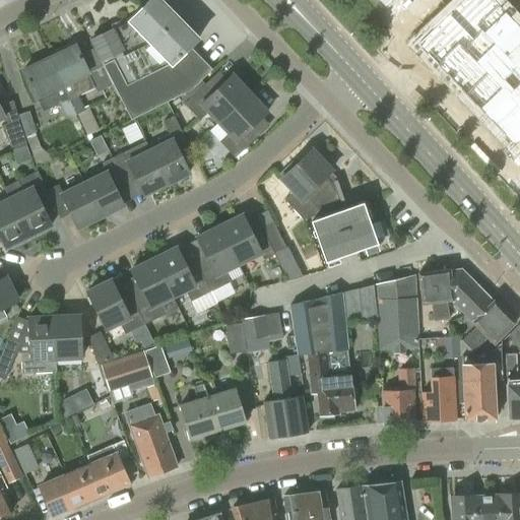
[(190,48),(198,40),(159,0),(151,0),(130,21),(90,41),(130,121),(192,91),(211,70),(190,48)]
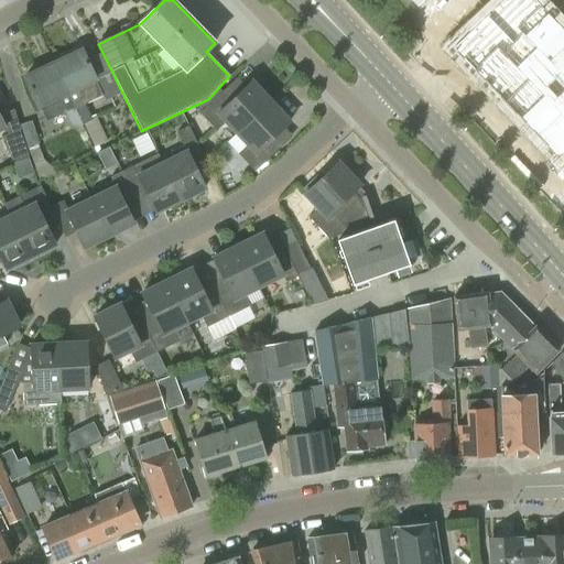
[(551,0),(488,64),(563,143),(563,10),(553,0),(551,0)]
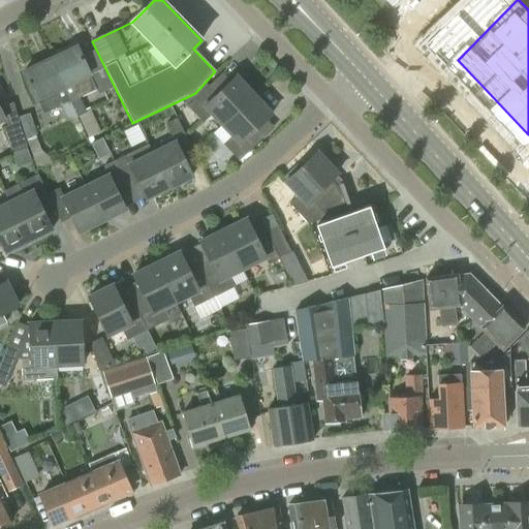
[(50,60),(75,114),(85,110),(79,97),(95,90),(89,75),(75,48),(50,60)]
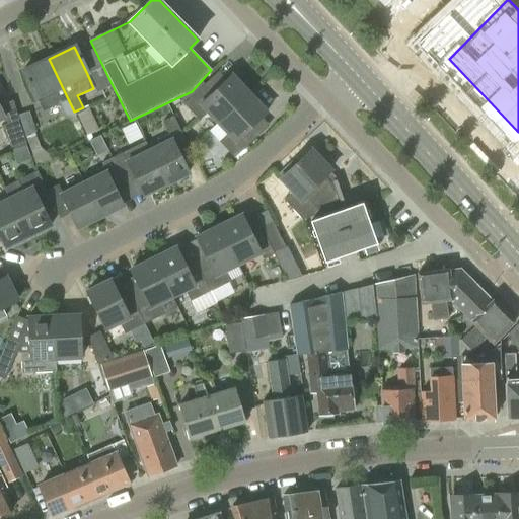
[(71,123),(78,120),(74,112),(49,59),(23,71),(43,113),(60,104),(67,120),(69,119),(71,123)]
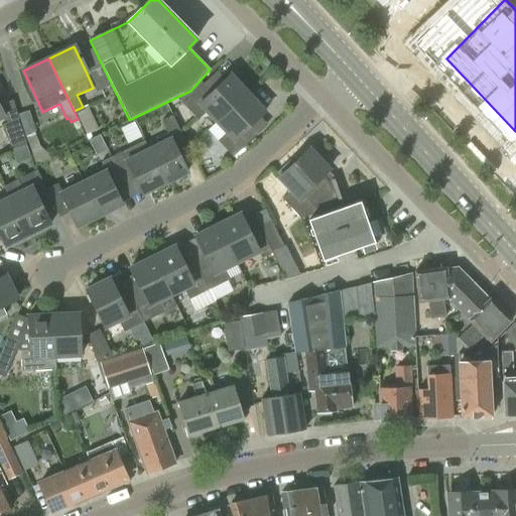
[(103,67),(87,74),(93,88),(95,92),(111,84),(103,67)]
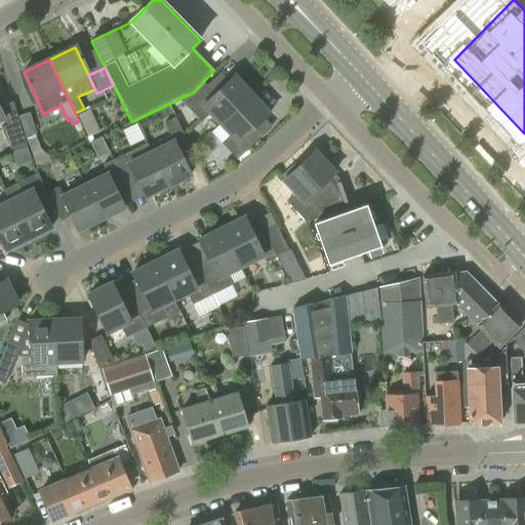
[(210,113),(220,124),(252,95),(234,76),(216,93),(208,84),(186,106),(201,122),(210,113)]
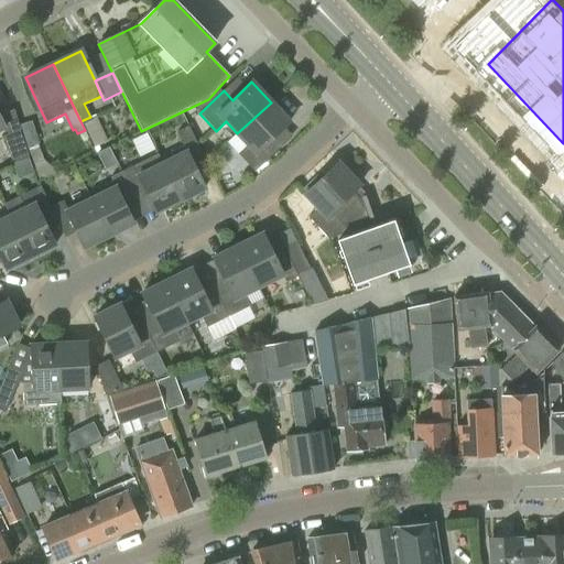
[(271,102),(237,133),(248,145),(238,154),(255,172),(279,149),(270,140),(289,122),(271,102)]
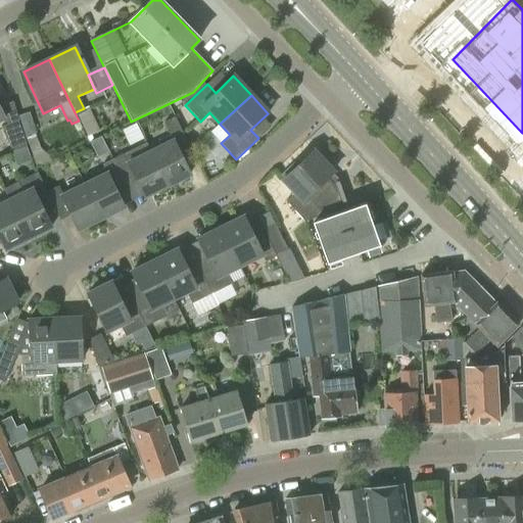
[(75,112),(79,121),(87,138),(99,131),(88,106),(84,108),(75,112)]
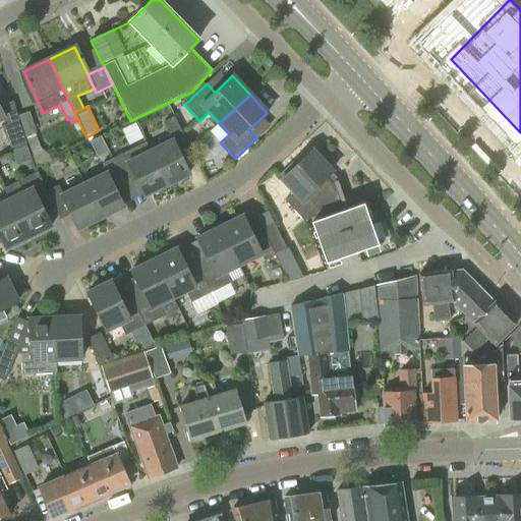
[(18,116),(36,167),(51,161),(49,155),(40,149),(35,133),(37,132),(30,112),(18,116)]
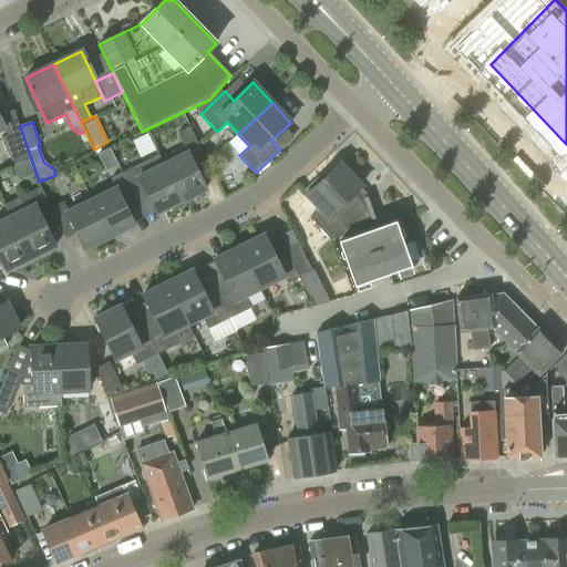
[(187,153),(163,165),(182,202),(206,189),(195,168),(207,163),(189,127),(178,133),(187,153)]
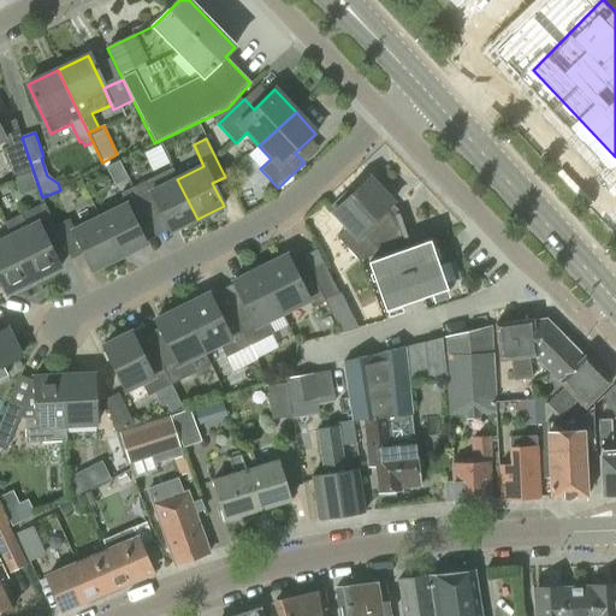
[(4,150),(13,179),(31,172),(21,142),(4,150)]
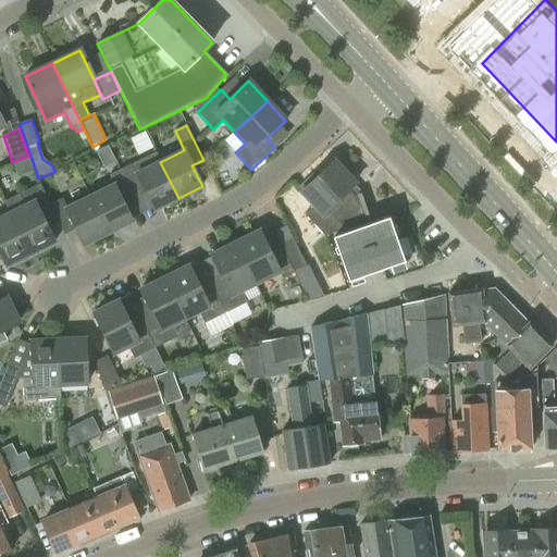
[(132,164),(121,170),(133,195),(144,189),(146,195),(153,210),(178,198),(160,162),(156,152),(132,164)]
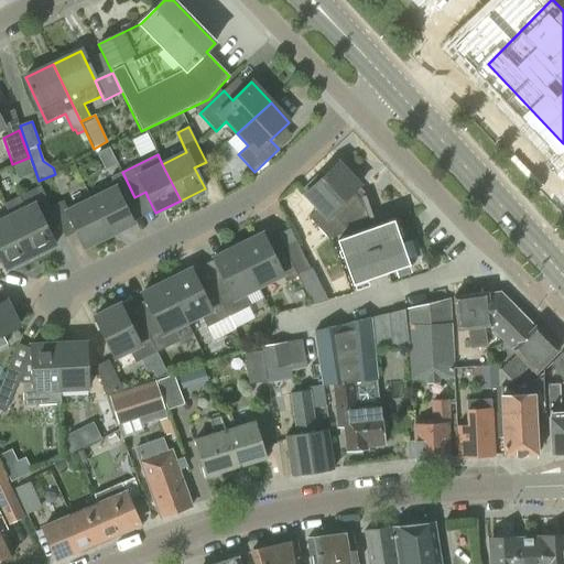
[(317,183),(314,179),(303,188),(306,193),(304,194),(317,208),(308,217),(328,239),(372,224),(364,196),(358,198),(353,192),(359,185),(338,163),(317,183)]
